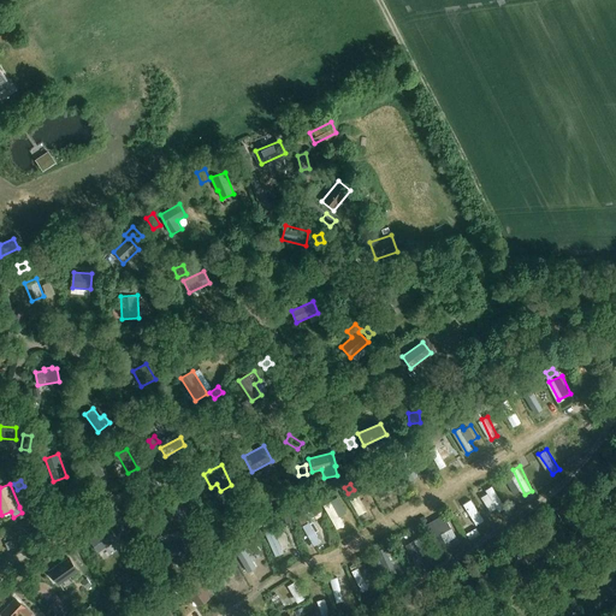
[(493,485),(487,489),(502,510),(508,505),(493,485)]
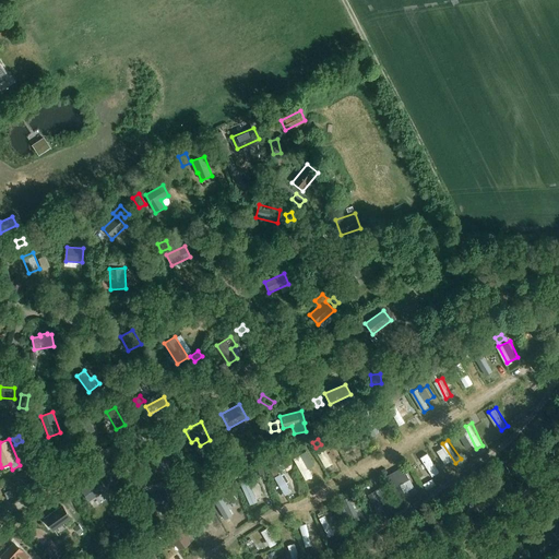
[(326,466),(334,462),(325,443),(318,448),(326,466)]
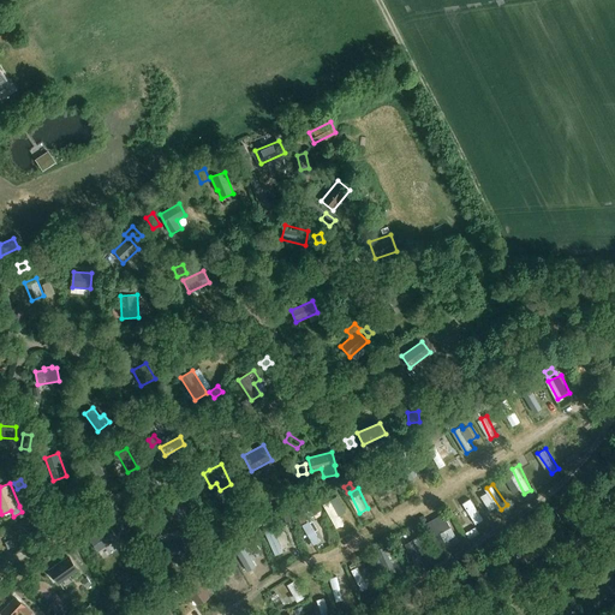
[(338,527),(346,523),(341,514),(348,511),(340,494),(326,501),(338,527)]
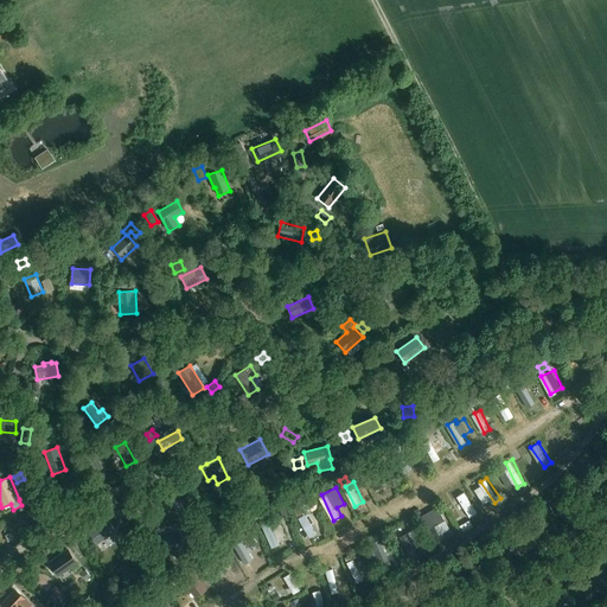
[(471,517),(479,512),(466,490),(458,494),(471,517)]
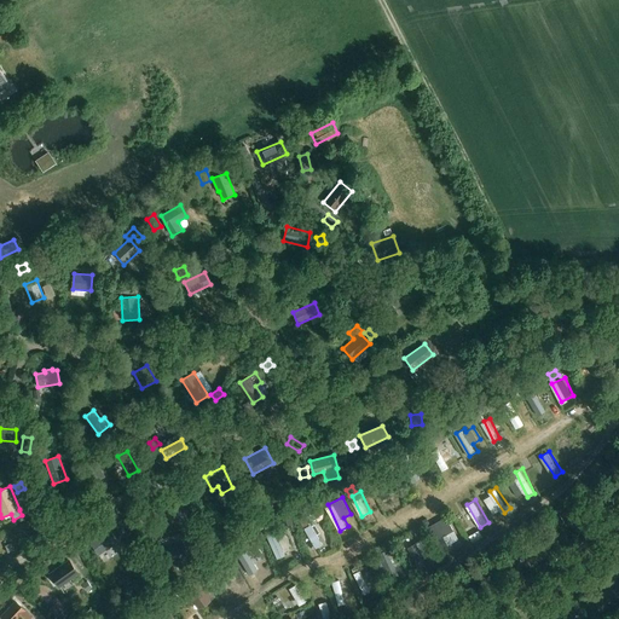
[(317,518),(323,514),(316,501),(308,505),(317,518)]
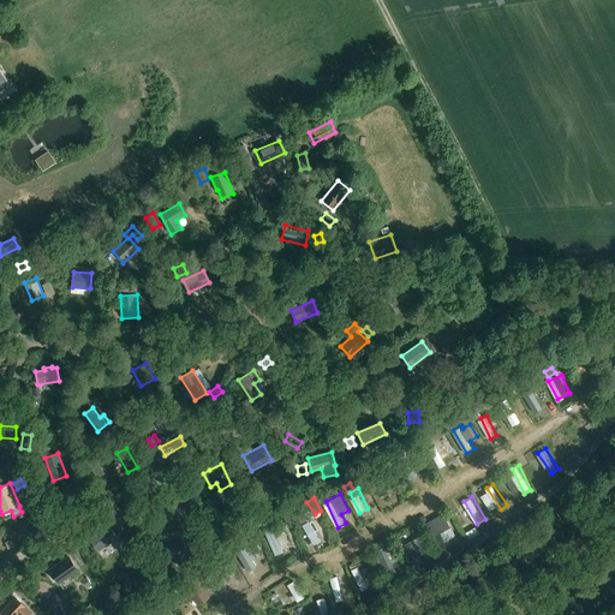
[(575,501),(556,512),(562,521),(581,511),(575,501)]
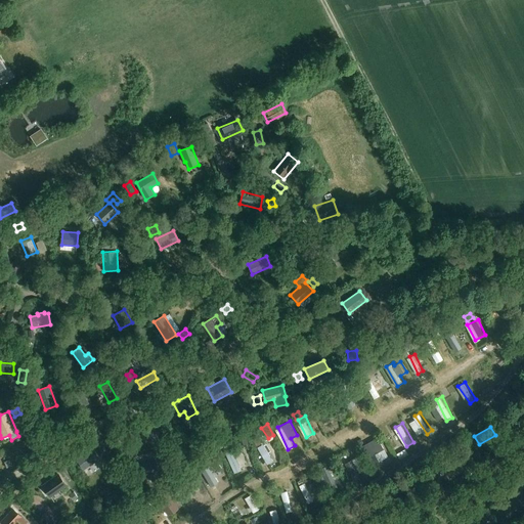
[(241,446),(248,443),(246,438),(238,441),(241,446)]
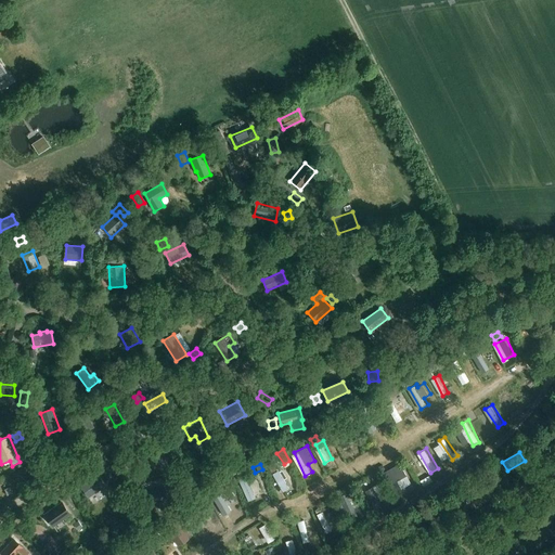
[(384,473),(396,494),(403,491),(398,481),(407,476),(400,464),(384,473)]
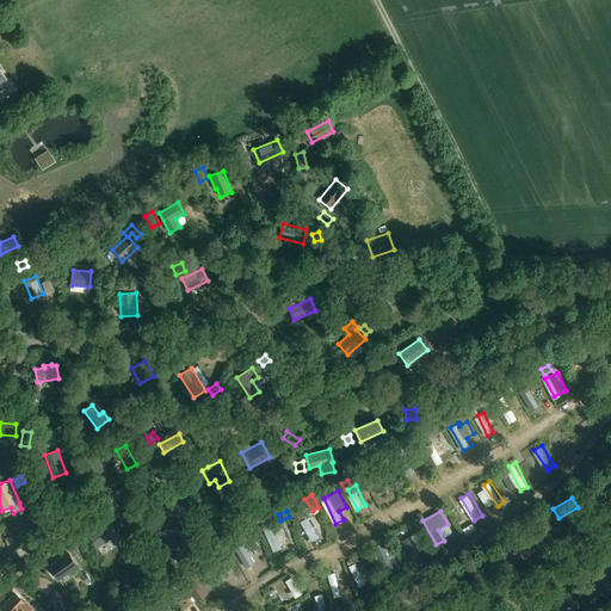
[(119,513),(115,517),(123,530),(129,526),(119,513)]
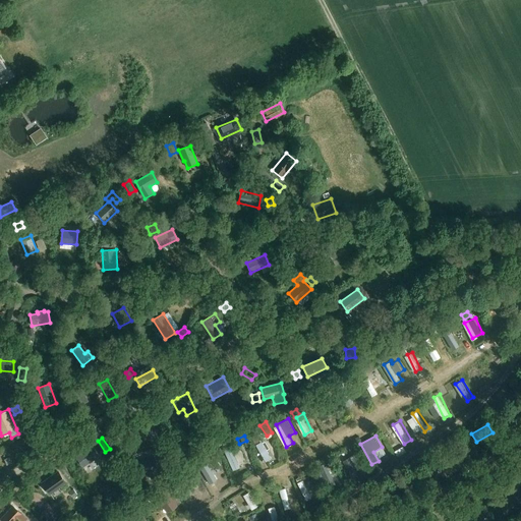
[(93,446),(76,457),(83,467),(100,456),(93,446)]
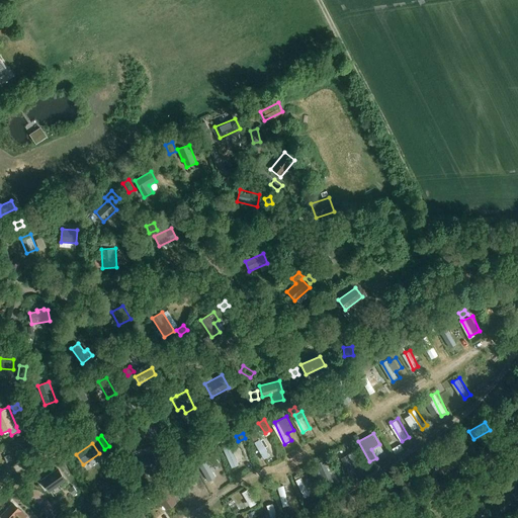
[(341,458),(350,476),(357,471),(354,466),(359,463),(353,451),(341,458)]
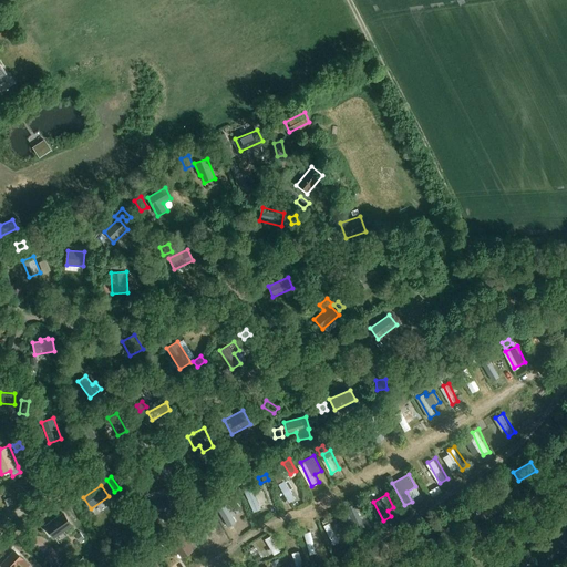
[(232,498),(236,507),(243,504),(238,496),(232,498)]
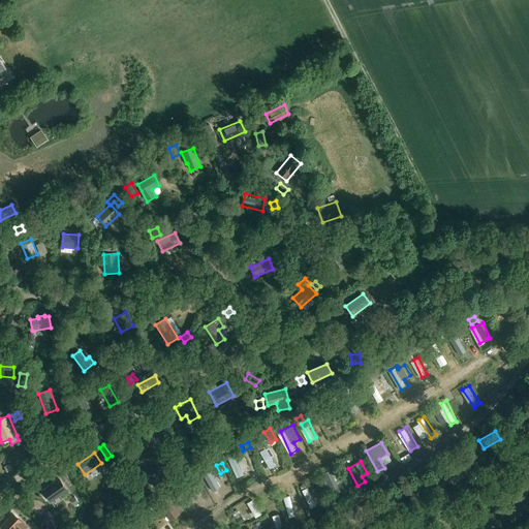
[(439,463),(435,469),(454,481),(458,475),(439,463)]
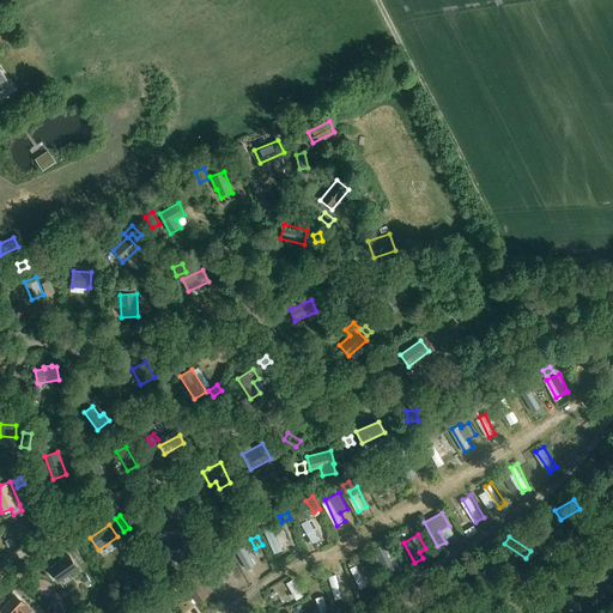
[(183,552),(180,539),(161,545),(165,558),(175,554),(177,563),(186,560),(183,552)]
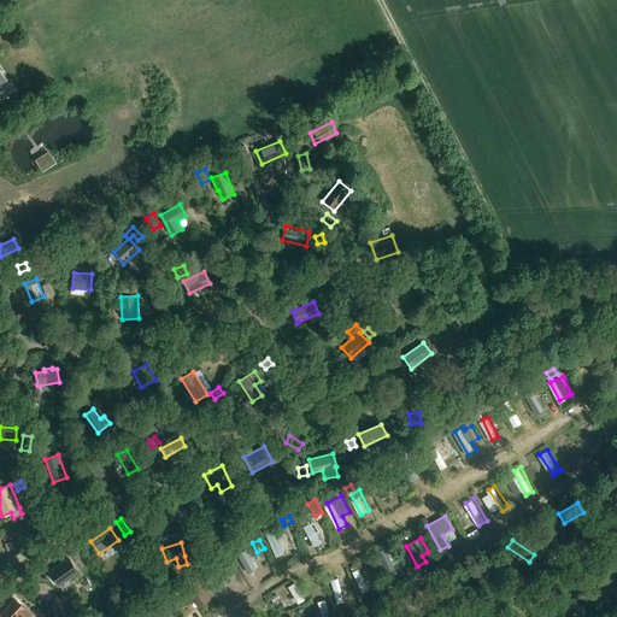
[(253,547),(248,548),(247,545),(241,546),(247,573),(259,570),(253,547)]
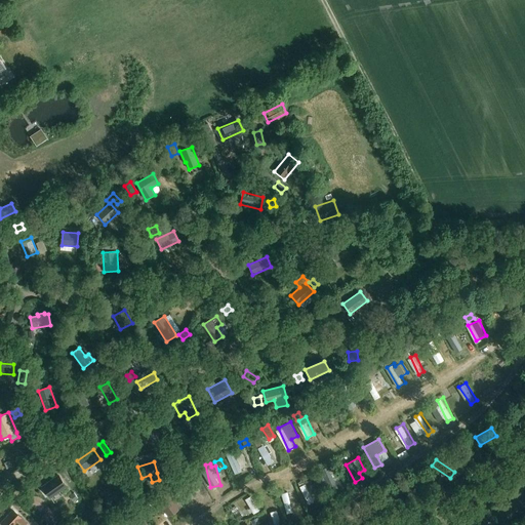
[(58,474),(42,486),(50,498),(67,486),(58,474)]
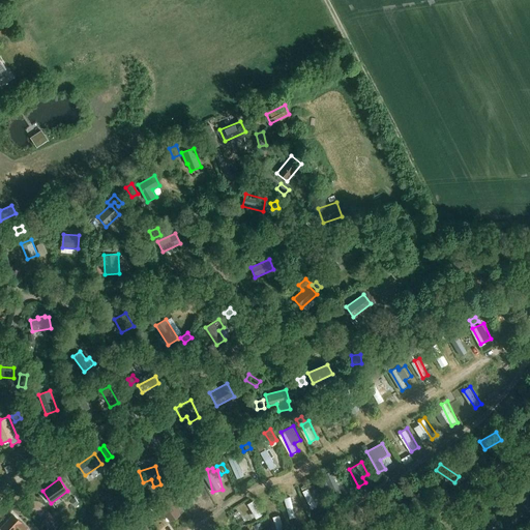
[(329,488),(324,478),(320,480),(324,491),(329,488)]
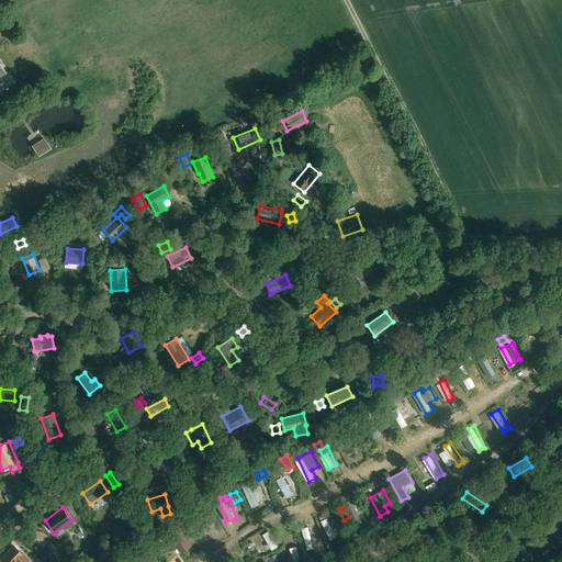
[(329,517),(323,519),(330,539),(337,537),(329,517)]
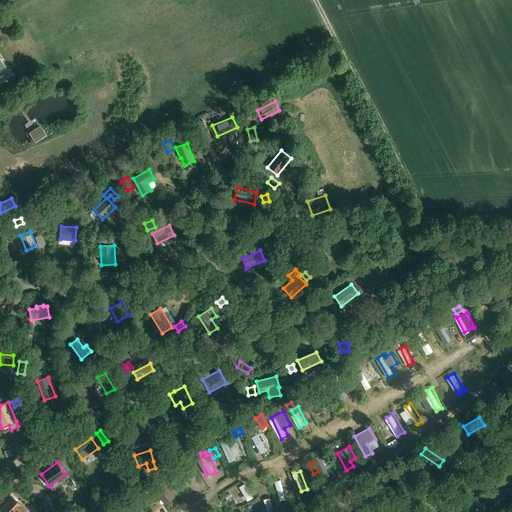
[(283,479),(277,479),(280,499),(286,498),(283,479)]
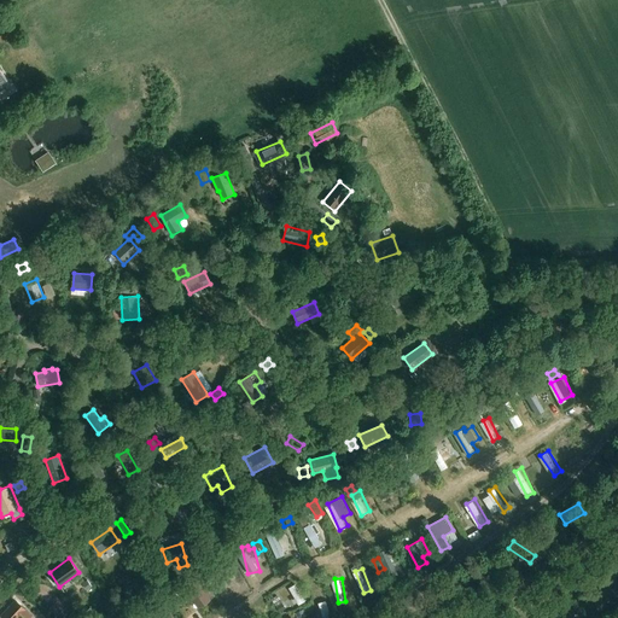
[(87,579),(82,583),(87,590),(92,587),(87,579)]
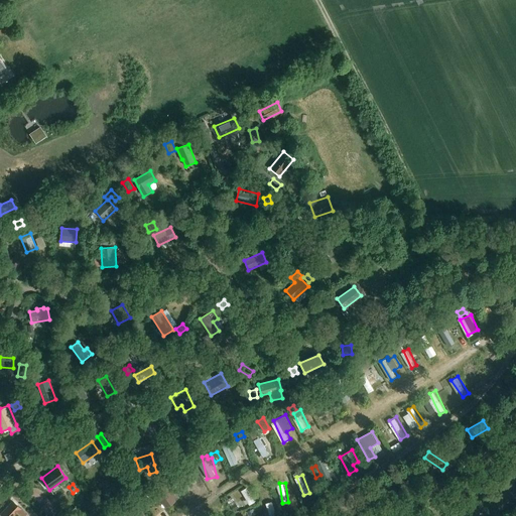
[(167,485),(153,494),(160,505),(162,503),(165,508),(177,500),(167,485)]
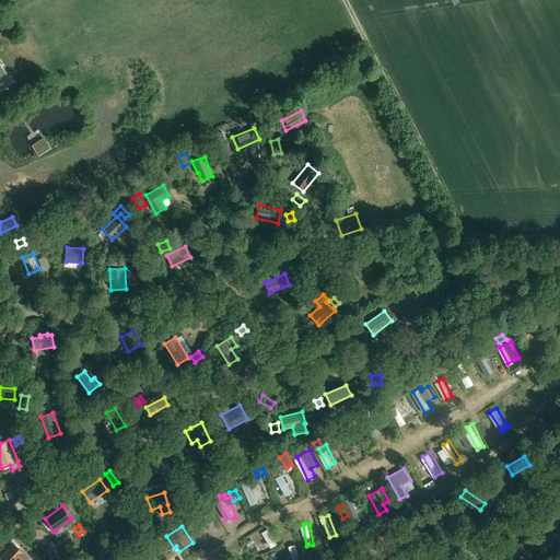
[(270,547),(277,545),(270,528),(265,529),(270,547)]
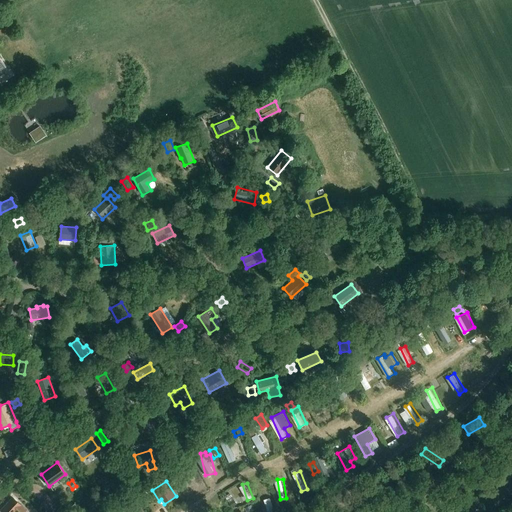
[(511,486),(501,493),(506,500),(511,496),(511,486)]
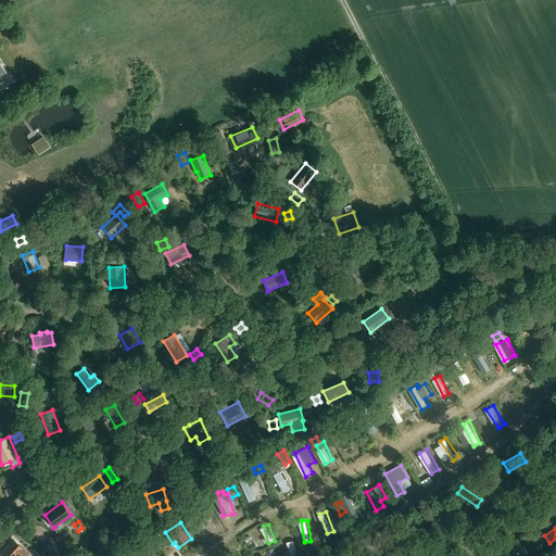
[(14,539),(1,554),(2,555),(26,555),(29,553),(14,539)]
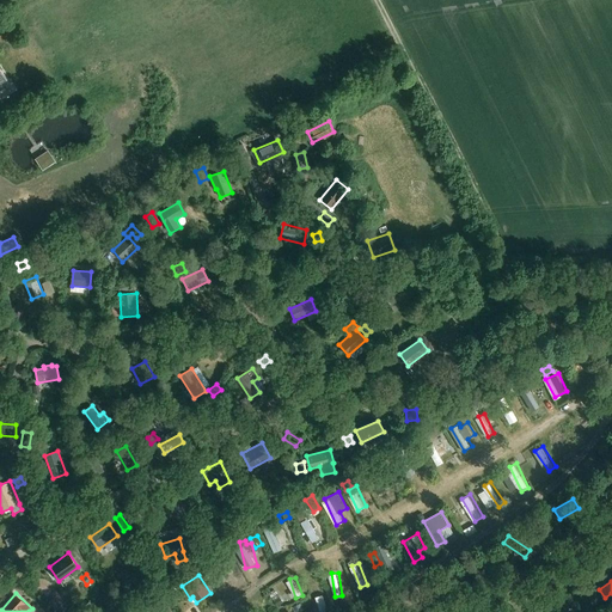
[(153,611),(172,611),(164,599),(151,607),(153,611)]
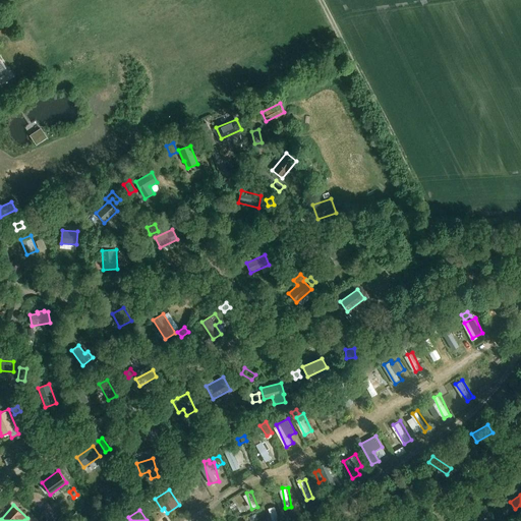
[(390,511),(369,520),(397,520),(398,520),(390,511)]
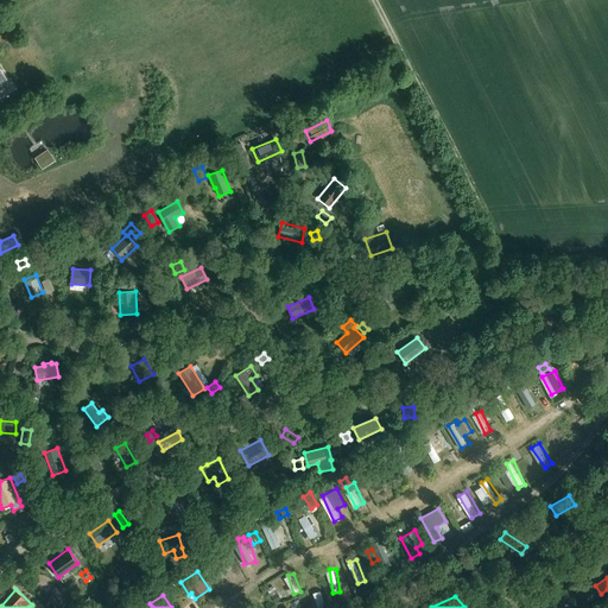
[(525,607),(551,607),(545,597),(538,601),(537,599),(524,606),(525,607)]
